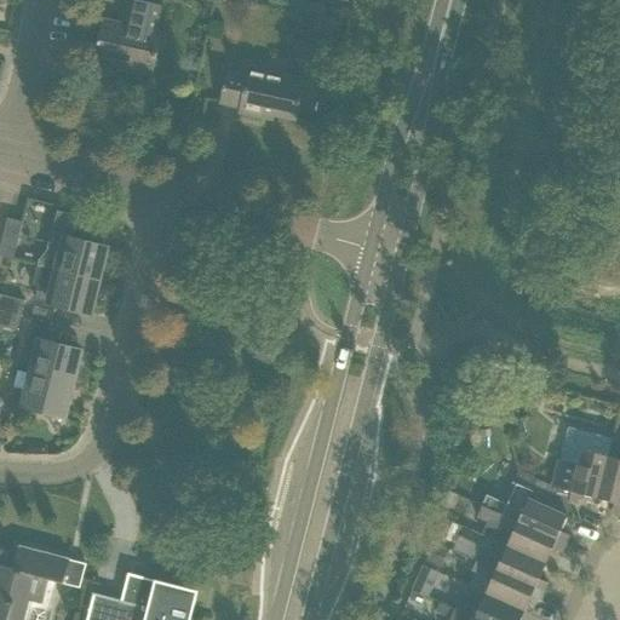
[(127,67),(153,72),(158,49),(162,32),(154,30),(160,5),(136,0),(126,0),(124,17),(128,18),(127,24),(103,19),(93,58),(92,63),(110,68),(114,63),(116,50),(131,53),(127,67)]
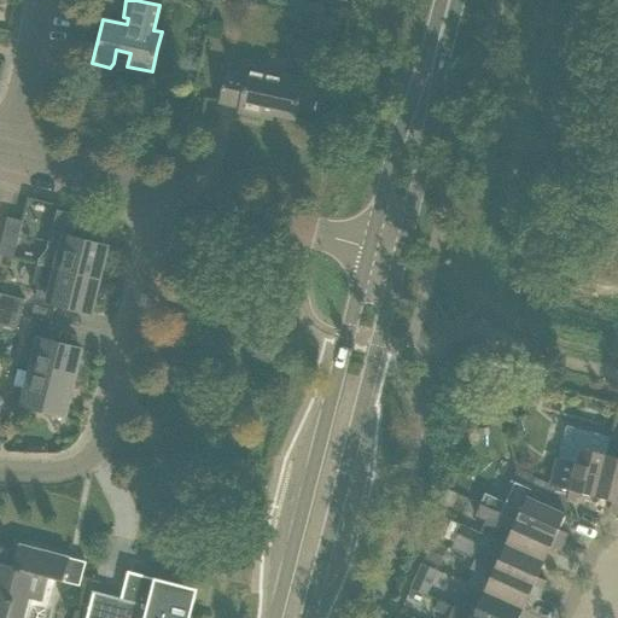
[(324,12),(313,59),(337,64),(347,17),(324,12)]
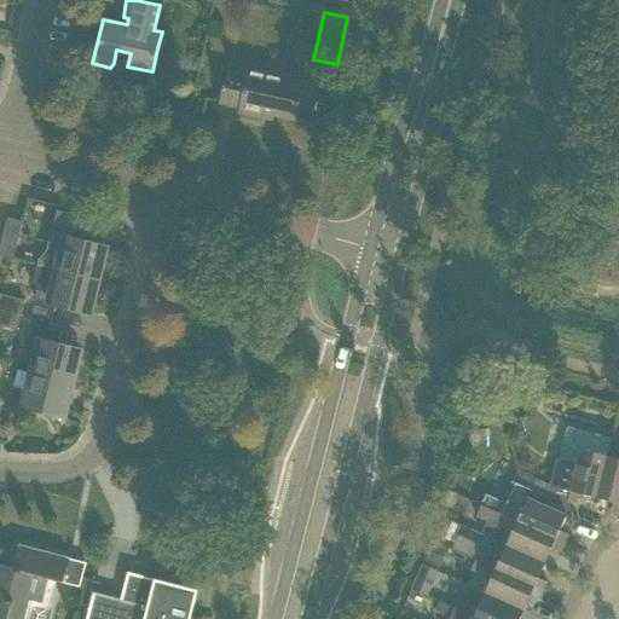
[(305,80),(282,75),(247,67),(246,75),(226,70),(219,103),(239,108),(238,113),(259,116),(260,113),(296,120),(305,80)]
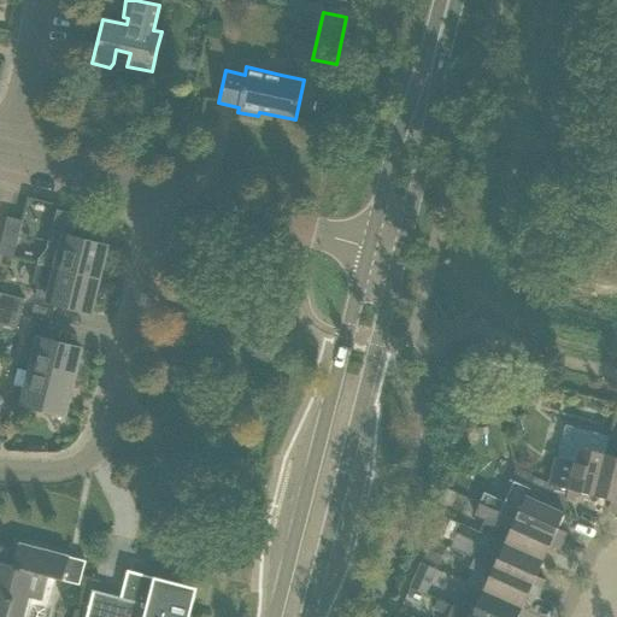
[(37,260),(36,264),(56,269),(97,278),(105,246),(71,238),(76,215),(57,210),(51,233),(47,248),(37,260)]
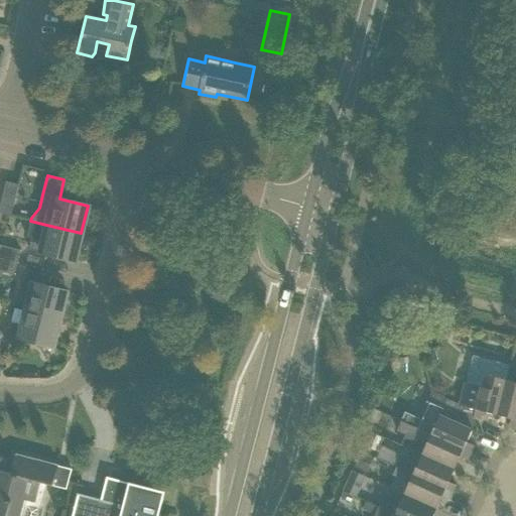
[(0,213),(11,216),(13,205),(18,184),(6,181),(0,205),(0,213)]
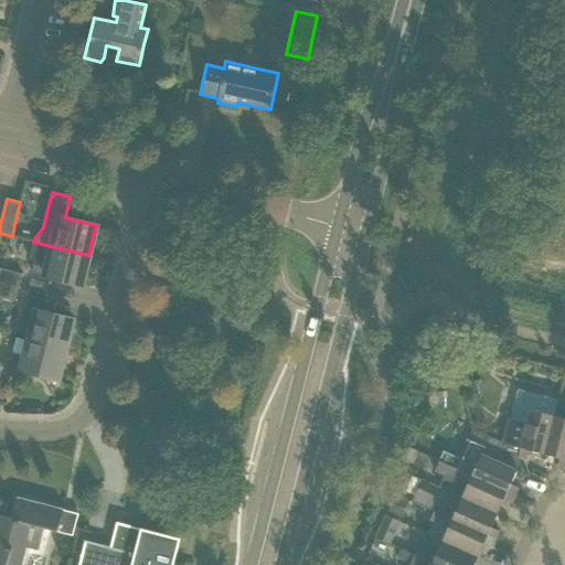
[(82,286),(88,255),(33,242),(29,262),(34,263),(31,273),(82,286)]
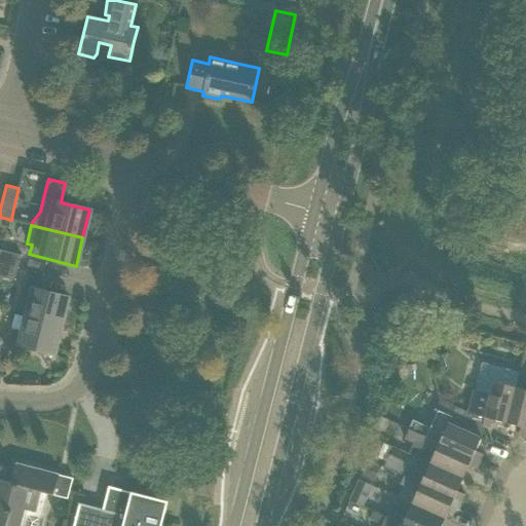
[(0,262),(17,267),(21,255),(0,250),(0,262)]
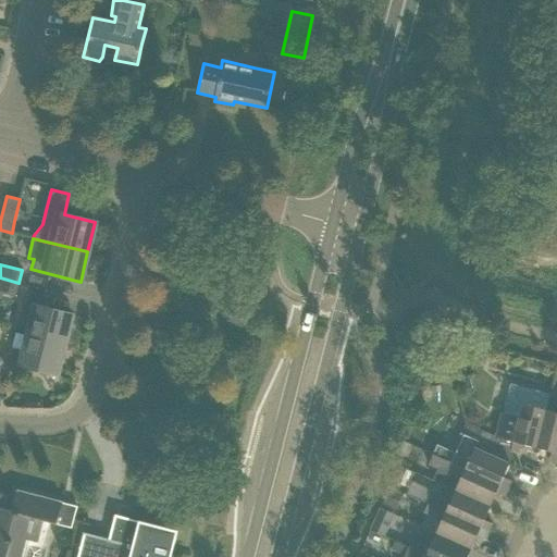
[(0,277),(0,294),(15,297),(19,283),(0,277)]
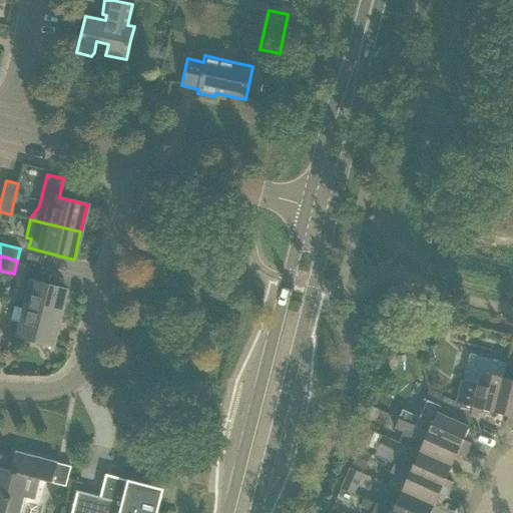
[(29,295),(25,309),(59,318),(66,291),(47,286),(39,284),(42,273),(27,269),(24,280),(21,279),(17,292),(29,295)]
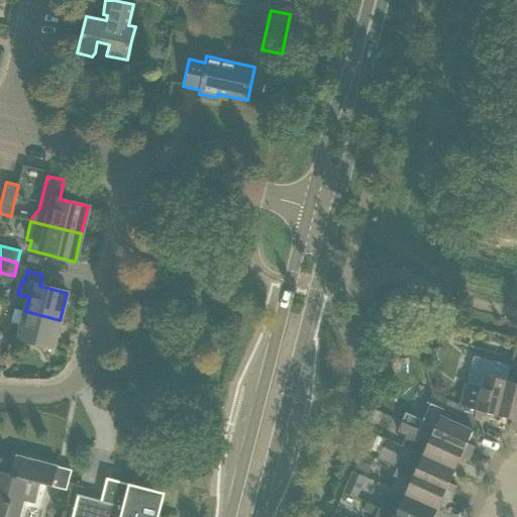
[(53,347),(60,320),(25,311),(22,326),(11,323),(8,336),(53,347)]
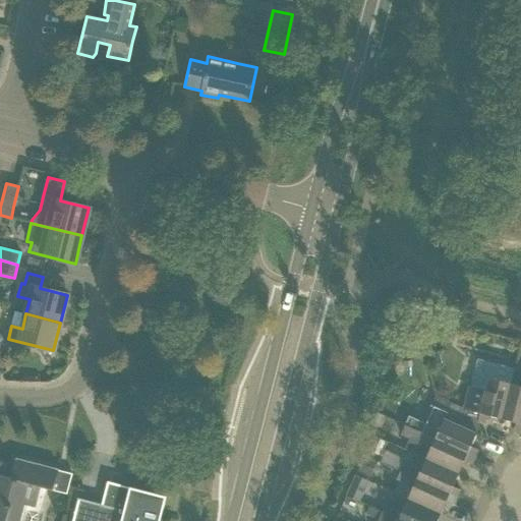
[(394,323),(392,329),(394,336),(407,333),(404,320),(394,323)]
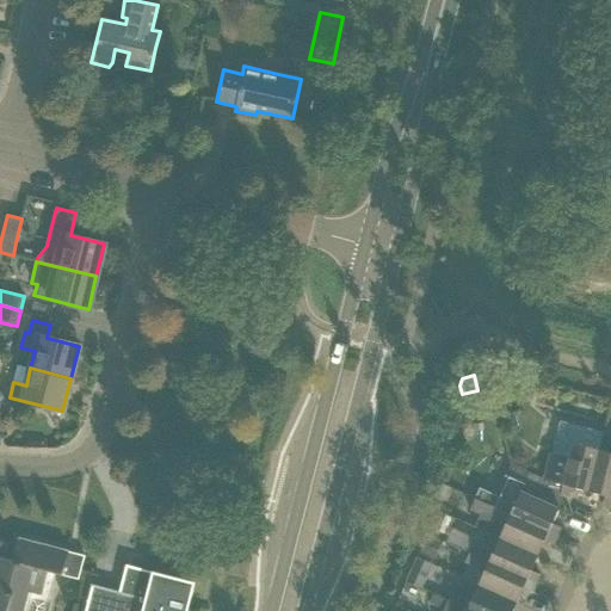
[(543,477),(541,477),(532,495),(559,507),(565,495),(569,498),(572,487),(588,491),(599,450),(573,443),(569,458),(549,454),(543,477)]
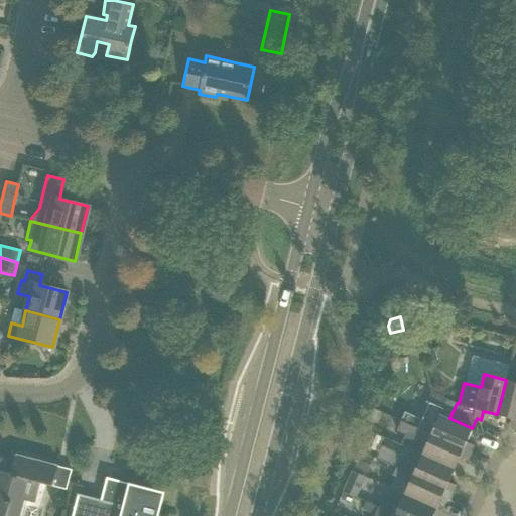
[(515,382),(506,380),(497,414),(510,418),(508,426),(515,428),(515,426),(515,382)]
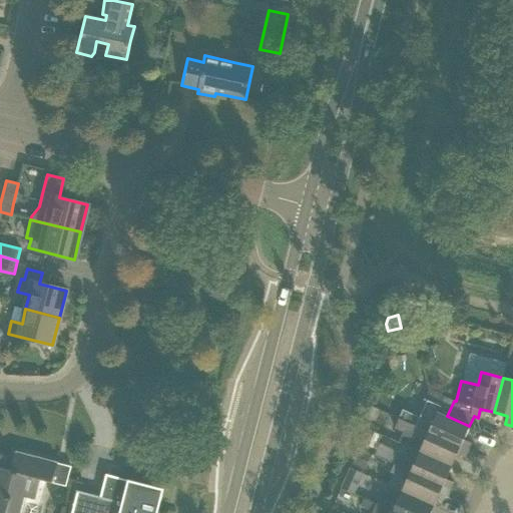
[(463,440),(469,426),(447,416),(454,401),(429,390),(427,394),(425,394),(415,417),(402,411),(399,419),(411,425),(468,450),(471,443),(463,440)]
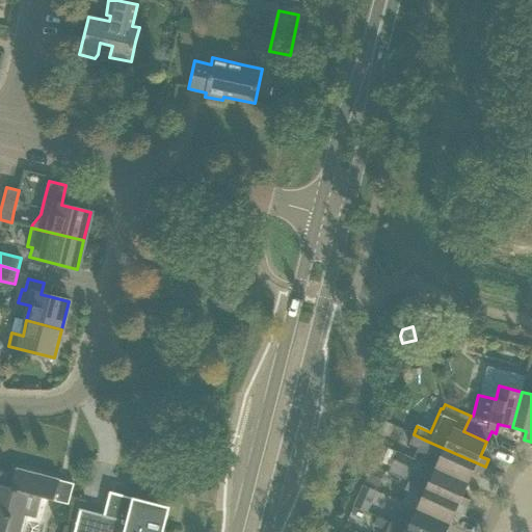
[(434,469),(468,483),(474,471),(482,474),(485,467),(426,441),(414,434),(408,444),(423,450),(418,461),(434,469)]
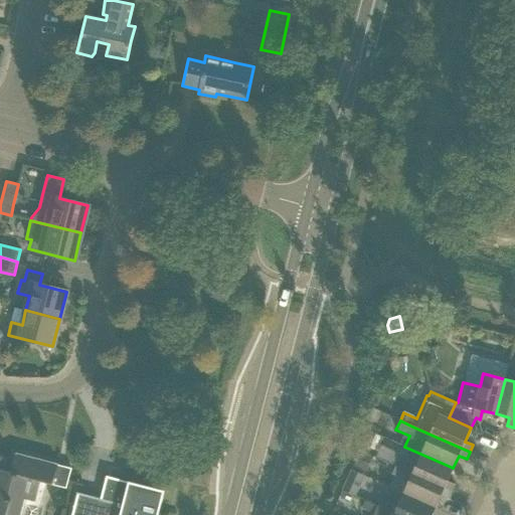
[(382,437),(369,431),(362,445),(376,451),(382,437)]
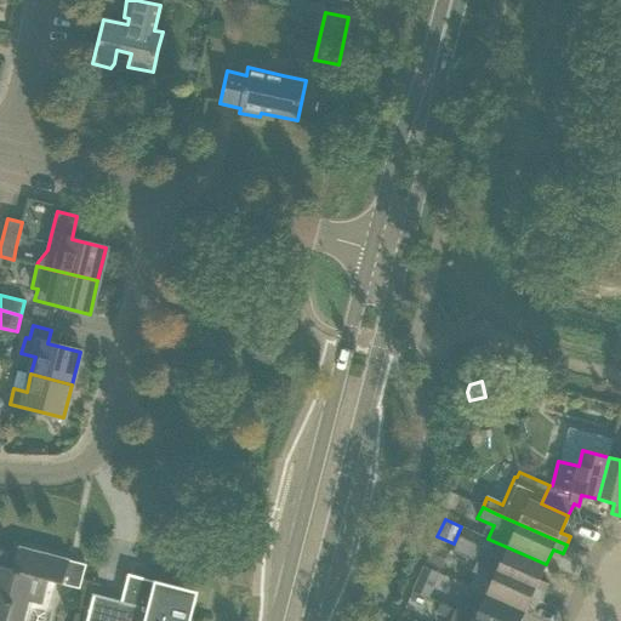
[(450,550),(434,543),(426,562),(442,569),(450,550)]
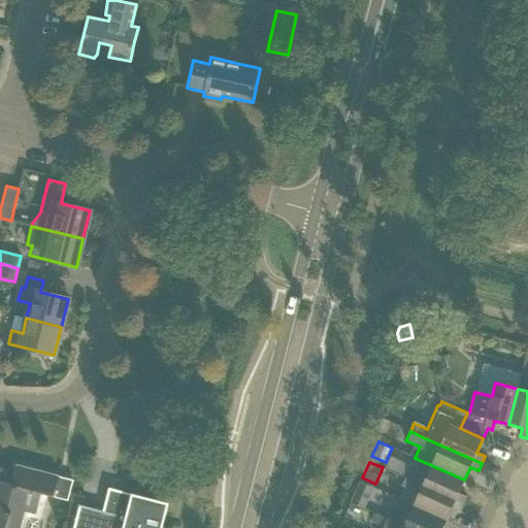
[(0,527),(21,527),(26,512),(35,515),(41,493),(68,500),(73,481),(59,476),(60,475),(17,464),(12,476),(14,477),(12,485),(0,481),(0,527)]
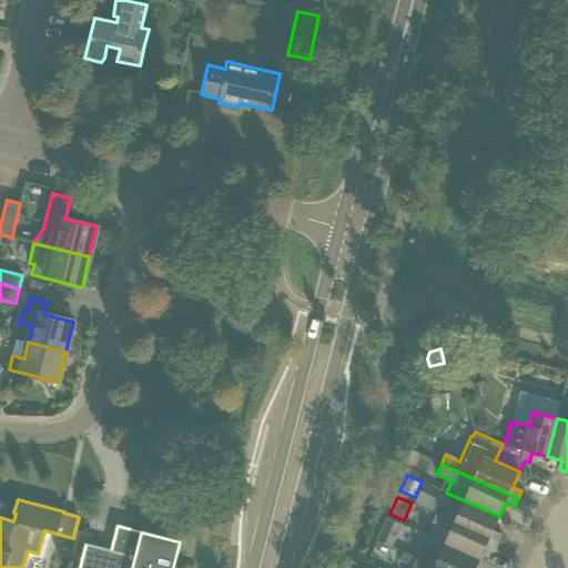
[(494,530),(499,516),(464,500),(458,513),(439,505),(436,514),(498,543),(503,535),(494,530)]
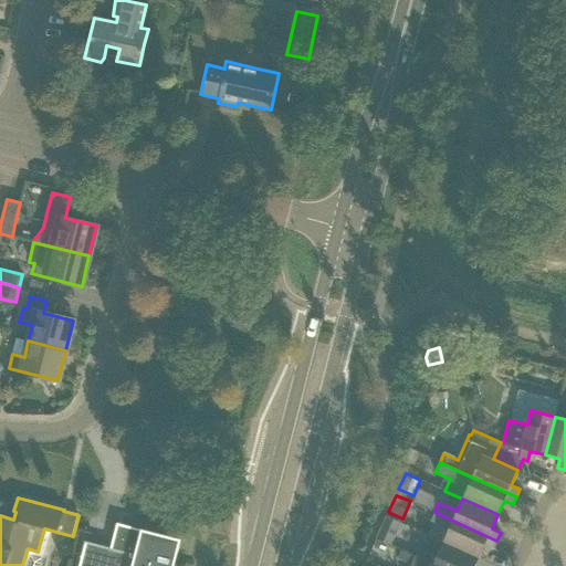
[(442,542),(479,558),(484,544),(493,548),(496,541),(435,512),(430,521),(448,530),(442,542)]
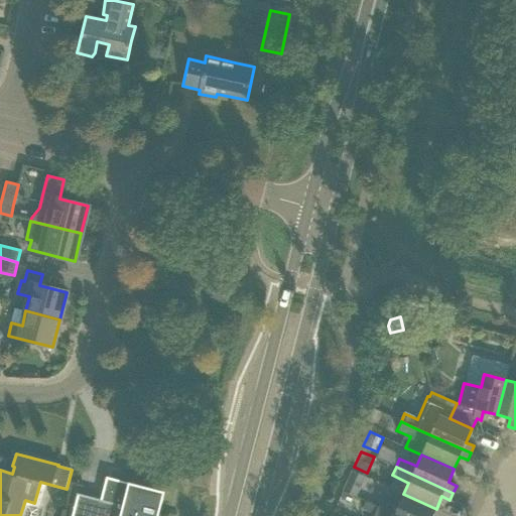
[(352,470),(343,491),(356,497),(365,476),(352,470)]
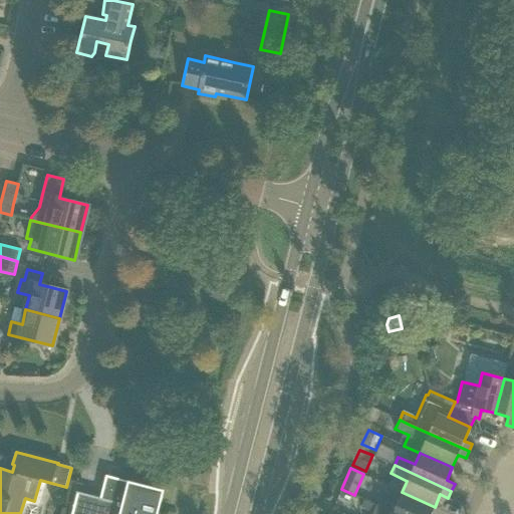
[(130,482),(106,476),(100,498),(77,492),(71,513),(157,513),(162,496),(127,487),(130,482)]
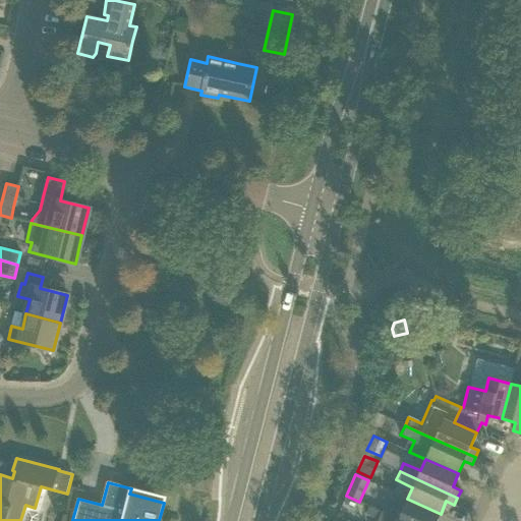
[(382,512),(402,520),(437,520),(441,514),(407,499),(402,511),(385,504),(382,512)]
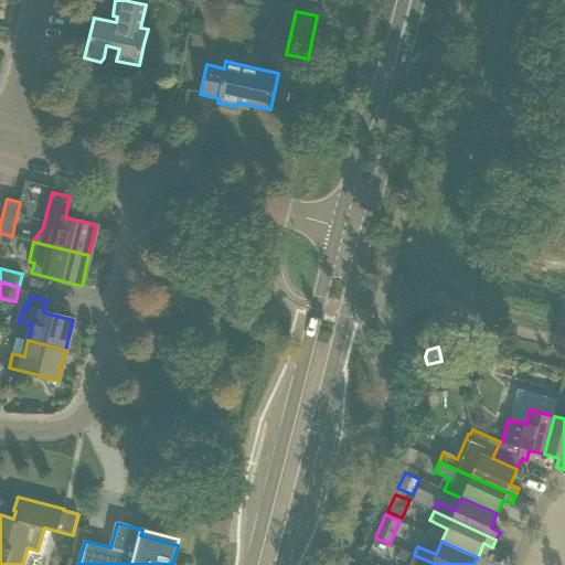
[(401,548),(396,557),(409,564),(408,564),(436,564),(414,555),(401,548)]
